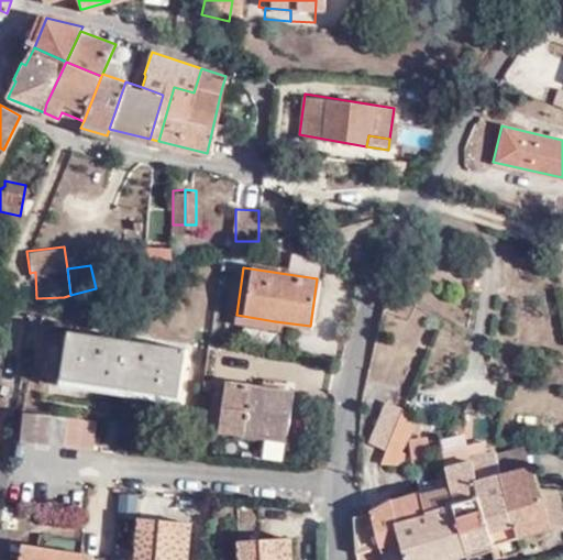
[(275,321),(236,315),(235,324),(275,330),(275,321)]
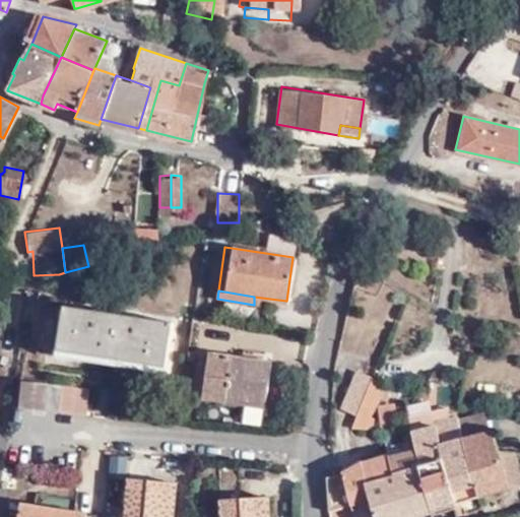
[(154,309),(48,296),(43,340),(149,353),(154,309)]
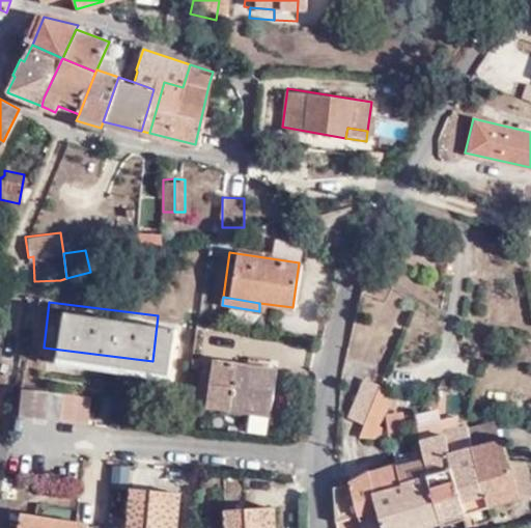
[(203,405),(224,409),(225,403),(266,408),(272,367),(210,358),(203,405)]
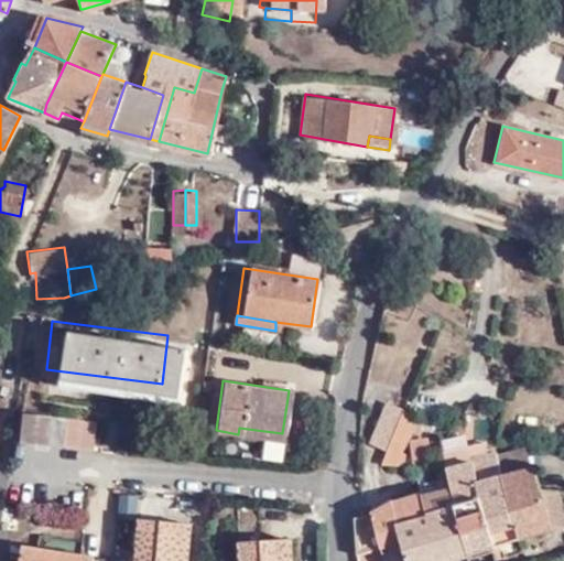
[(463,409),(464,437),(498,434),(496,407),(463,409)]
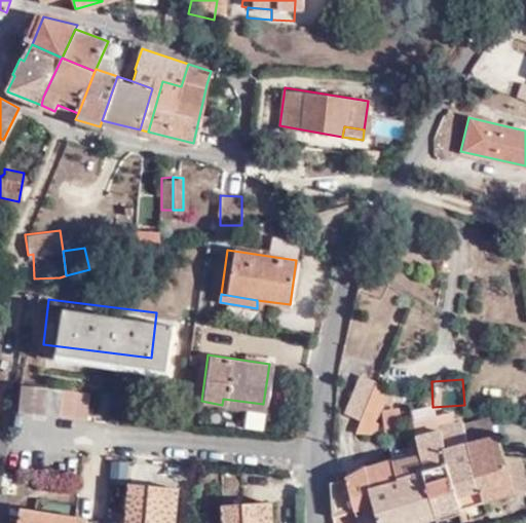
[(15,406),(84,414),(86,388),(19,380),(15,406)]
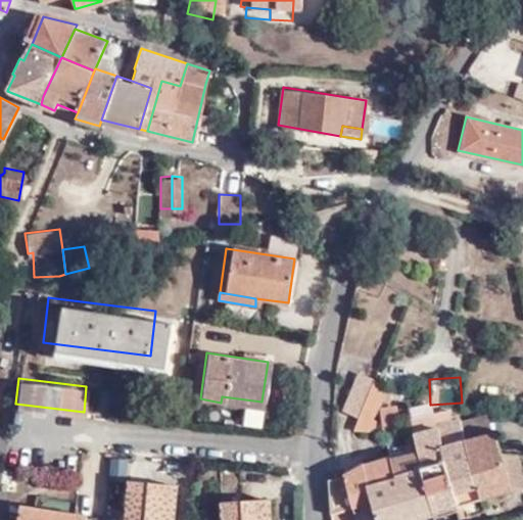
[(363,410),(372,385),(355,378),(340,416),(357,423),(358,420),(363,410)]
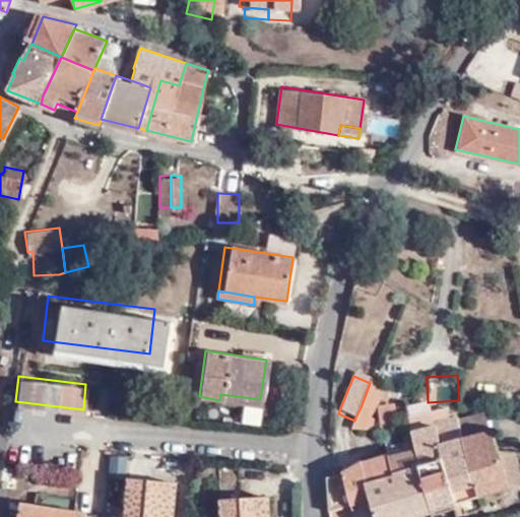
[(380,395),(370,383),(361,407),(370,413),(380,395)]
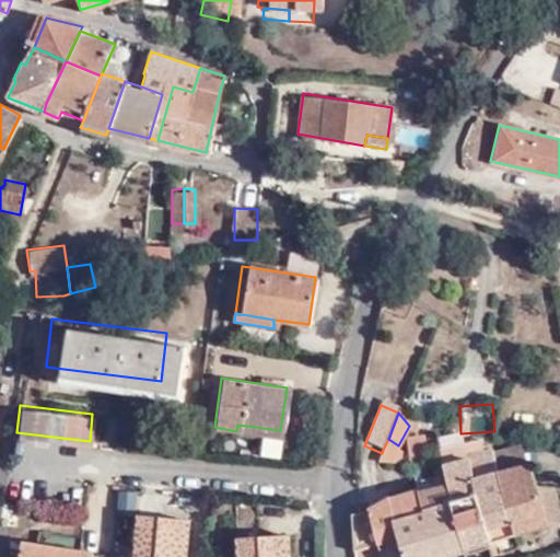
[(237,425),(236,431),(236,434),(278,440),(280,430),(237,425)]
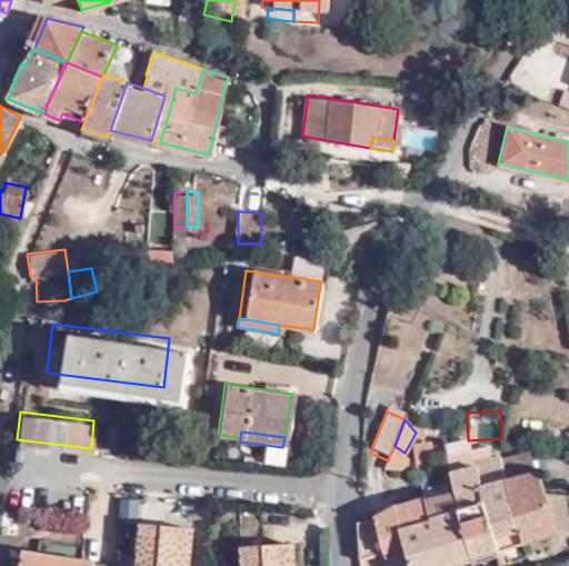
[(415,466),(435,465),(432,439),(412,440),(415,466)]
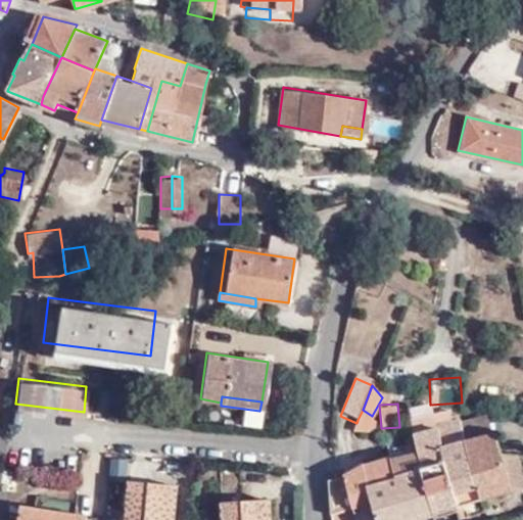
[(372,416),(363,410),(358,420),(367,425),(372,416)]
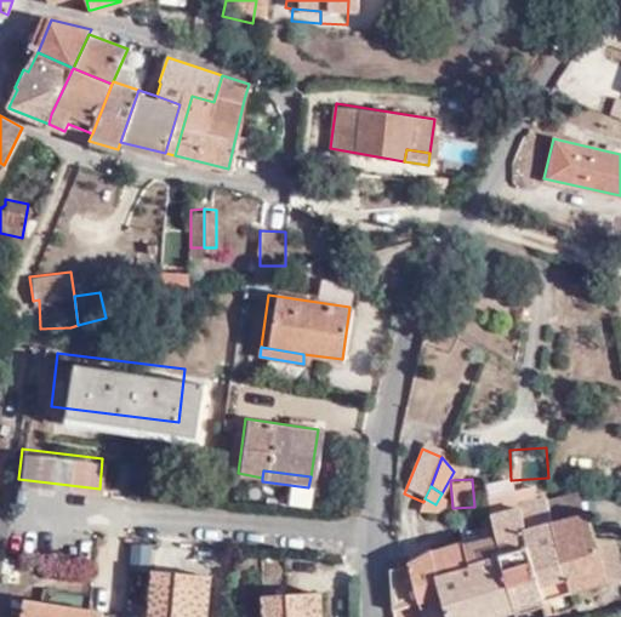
[(528,486),(483,498),(486,514),(516,507),(514,502),(530,498),(528,486)]
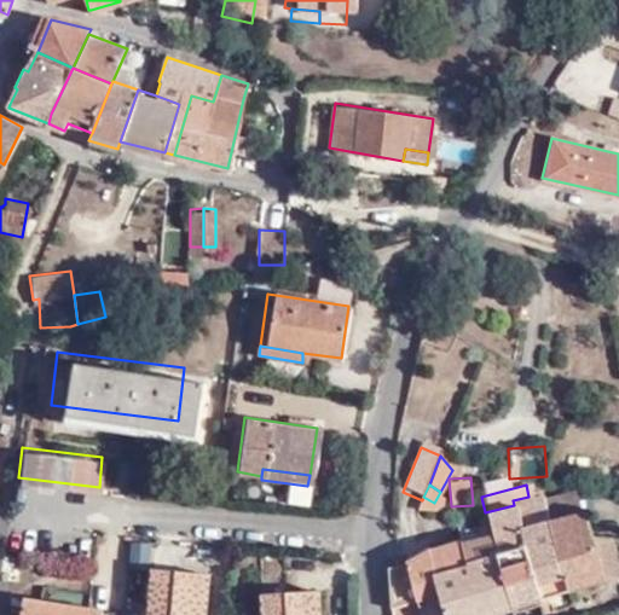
[(574,492),(542,500),(547,520),(579,510),(574,492)]
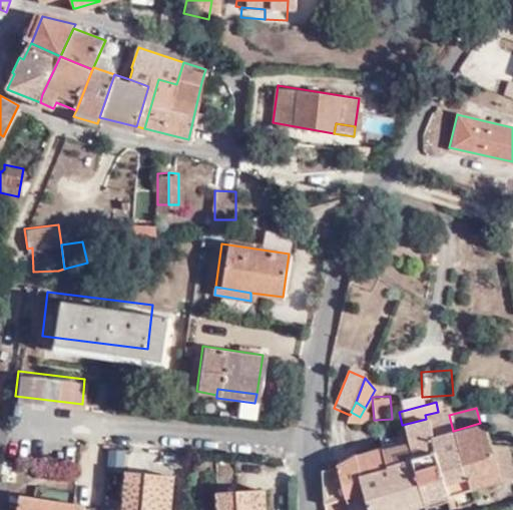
[(449,415),(448,410),(438,412),(425,415),(426,419),(402,425),(407,442),(409,442),(414,459),(434,454),(438,467),(462,460),(453,431),(449,415)]
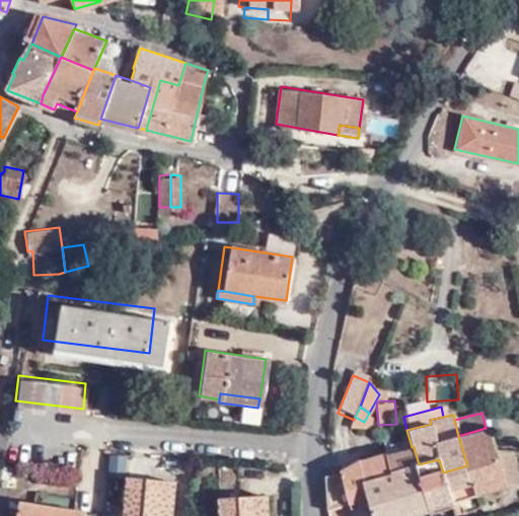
[(467,465),(476,494),(506,486),(495,450),(488,428),(486,428),(458,436),(467,465)]
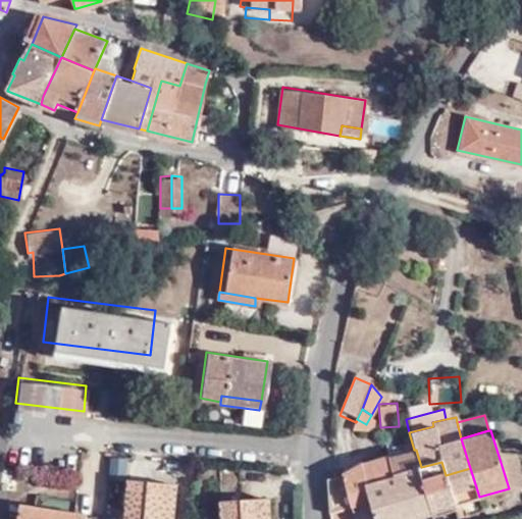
[(403,518),(432,511),(421,467),(416,450),(414,450),(387,457),(393,476),(365,484),(369,500),(375,518),(403,518)]
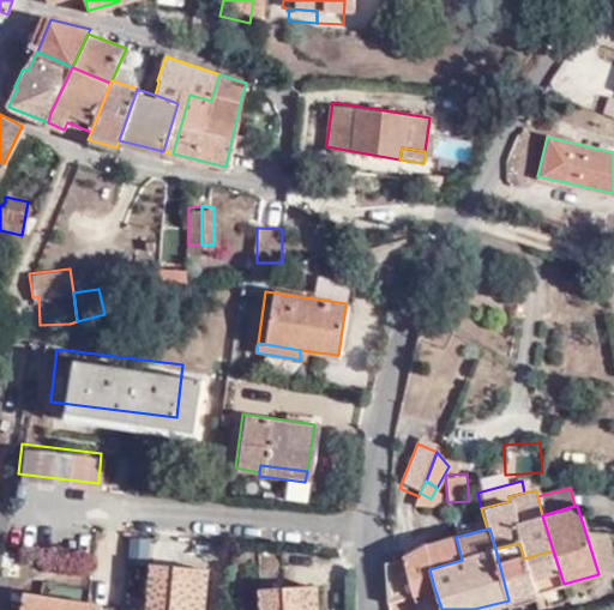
[(585,532),(599,574),(606,572),(603,560),(608,559),(601,533),(585,532)]
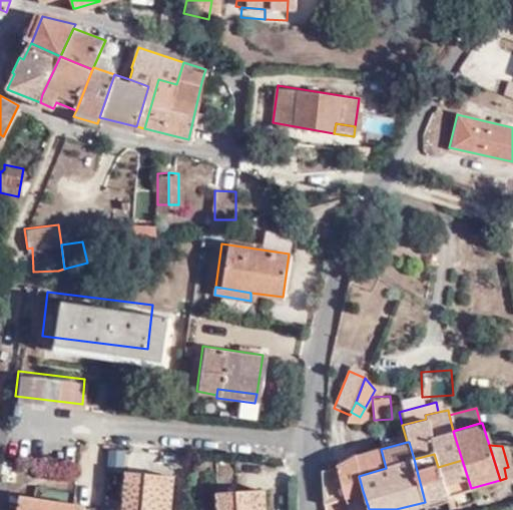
[(504,468),(506,478),(512,475),(512,446),(502,446),(508,467),(504,468)]
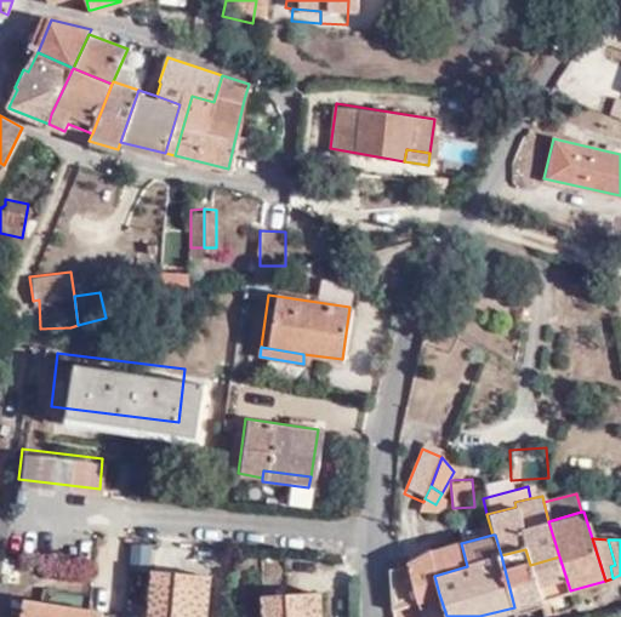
[(409,561),(387,567),(389,606),(439,594),(434,576),(467,566),(461,543),(429,550),(409,561)]
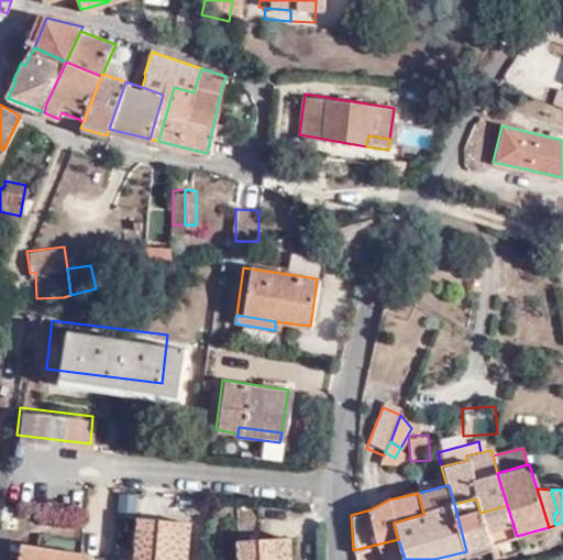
[(466,551),(490,544),(481,513),(476,498),(454,504),(466,551)]
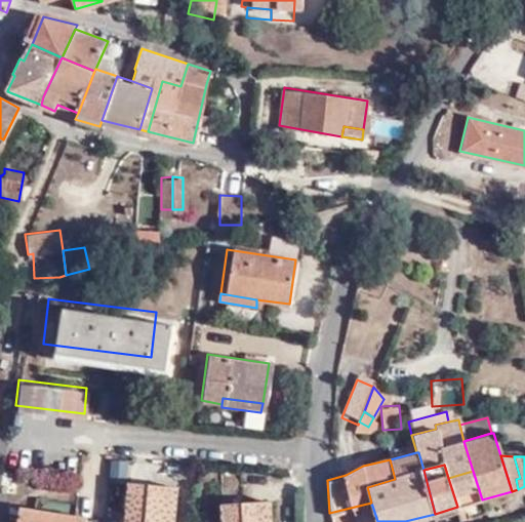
[(457,507),(482,499),(473,471),(448,478),(457,507)]
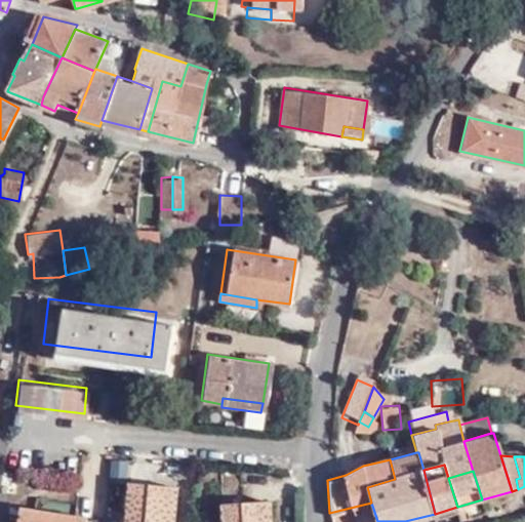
[(177,521),(185,485),(138,477),(129,521),(177,521)]
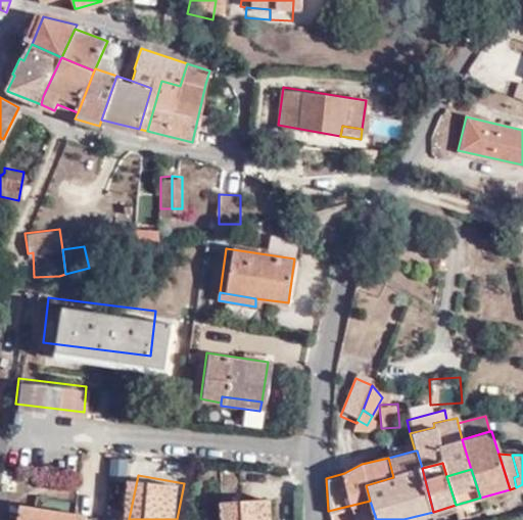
[(268,519),(267,500),(218,505),(219,519),(268,519)]
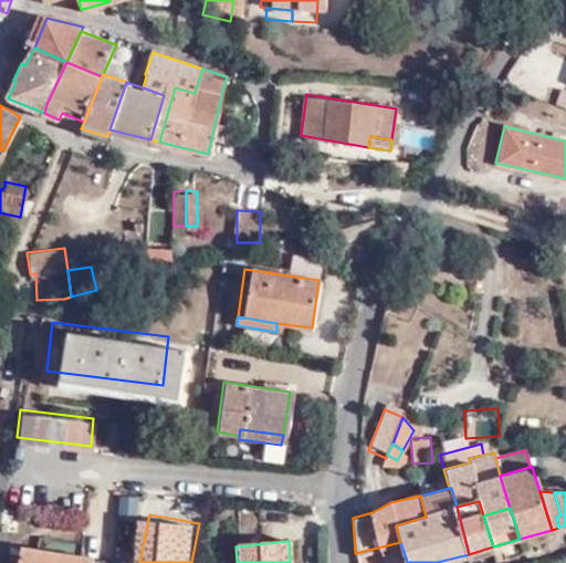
[(95,562),(96,556),(25,548),(23,562),(95,562)]
